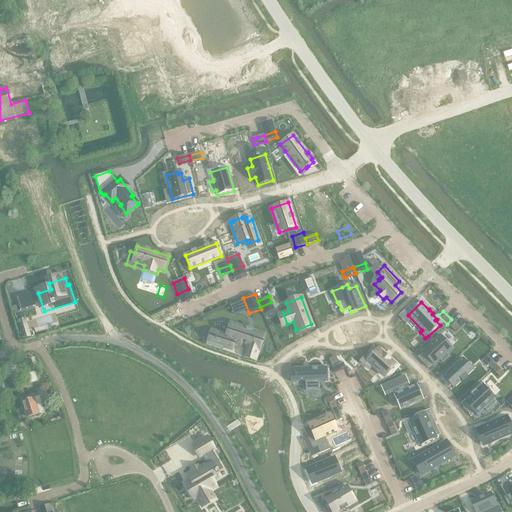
[(451,319),(447,324),(455,332),(460,328),(451,319)]
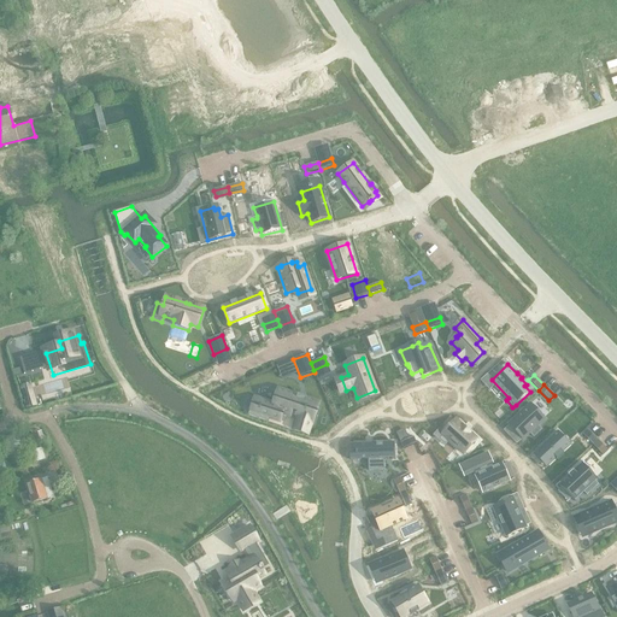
[(31,387),(21,389),(27,409),(36,405),(31,387)]
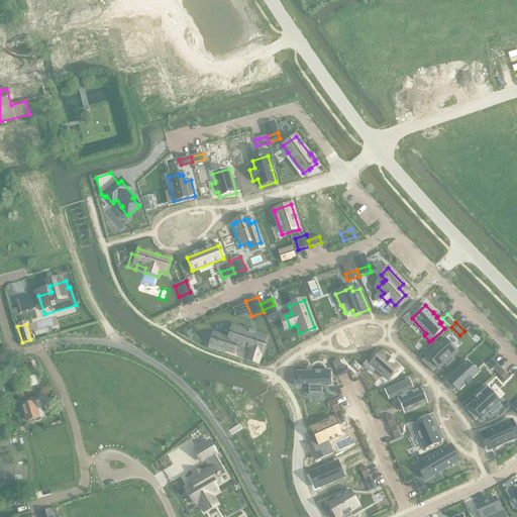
[(219,336),(216,347),(235,353),(237,346),(249,350),(247,357),(259,362),(261,354),(263,355),(269,338),(232,326),(228,338),(219,336)]
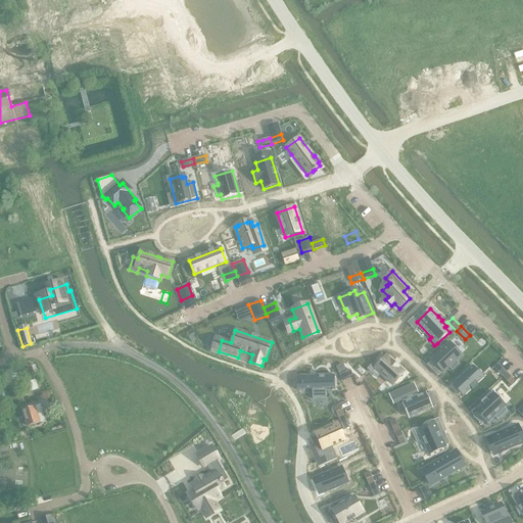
[(431,361),(443,373),(449,368),(453,371),(459,365),(456,361),(462,355),(449,342),(431,361)]
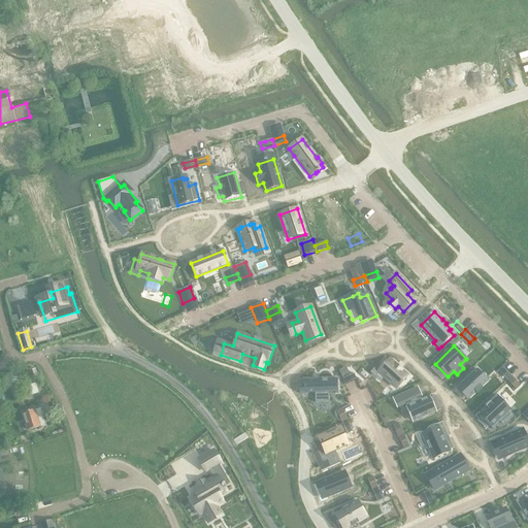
[(390,360),(378,372),(385,377),(384,378),(390,385),(391,384),(397,389),(408,376),(402,371),(396,365),(390,360)]
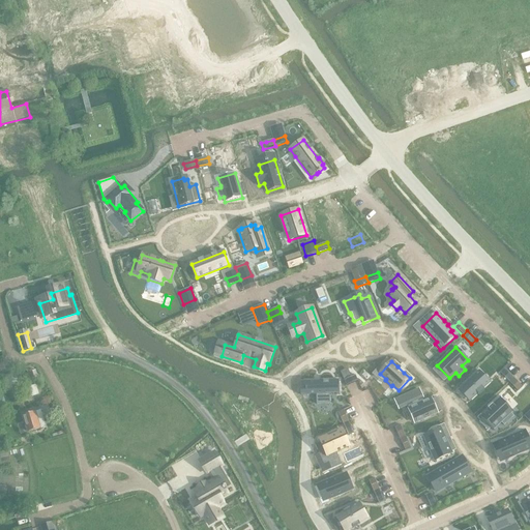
[(505,369),(500,374),(509,382),(513,378),(505,369)]
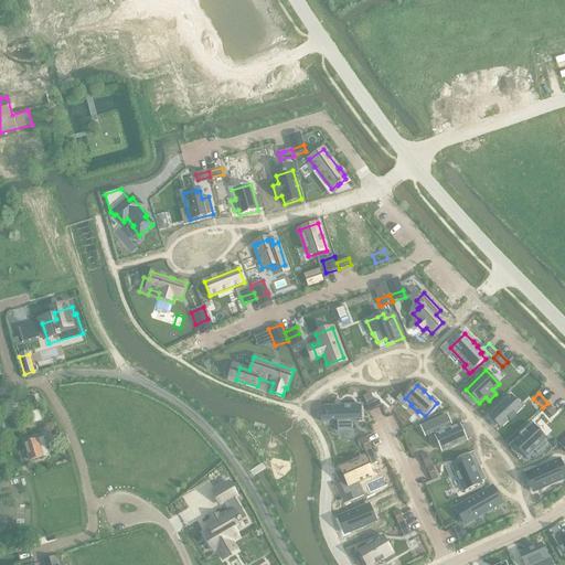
[(43,409),(38,394),(23,398),(28,415),(43,409)]
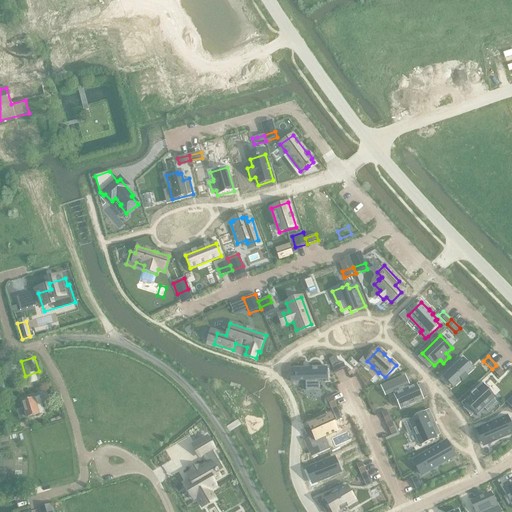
[(463,359),(445,376),(455,387),(461,381),(463,383),(468,377),(467,376),(473,369),(463,359)]
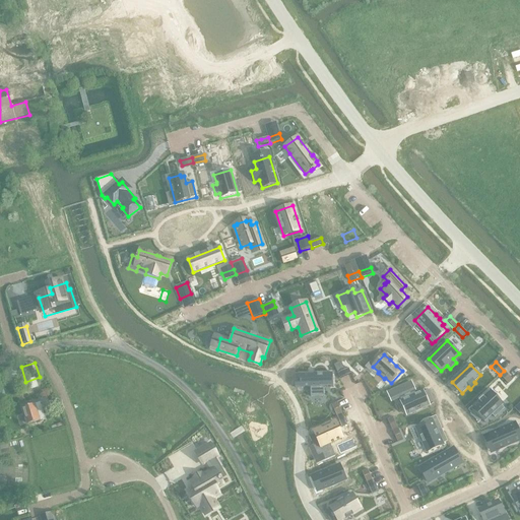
[(348,369),(337,374),(340,379),(351,374),(348,369)]
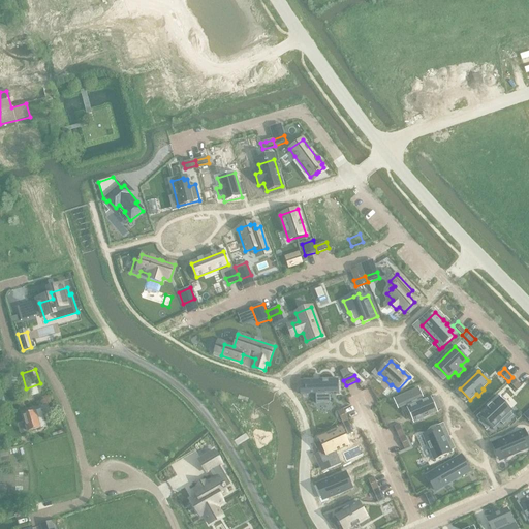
[(512,377),(508,381),(517,391),(521,386),(512,377)]
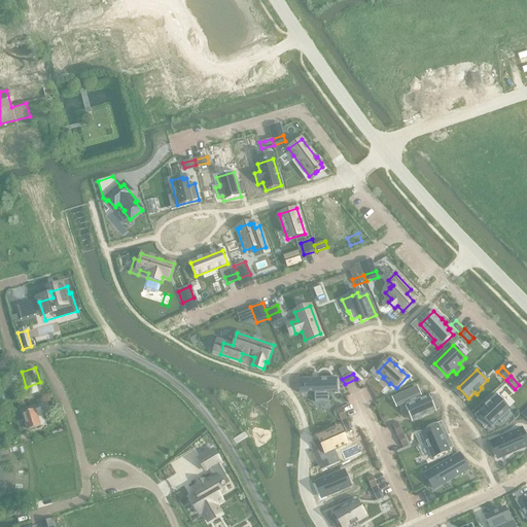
[(337,378),(299,380),(300,393),(305,393),(314,393),(315,402),(328,401),(328,392),(338,392),(337,378)]
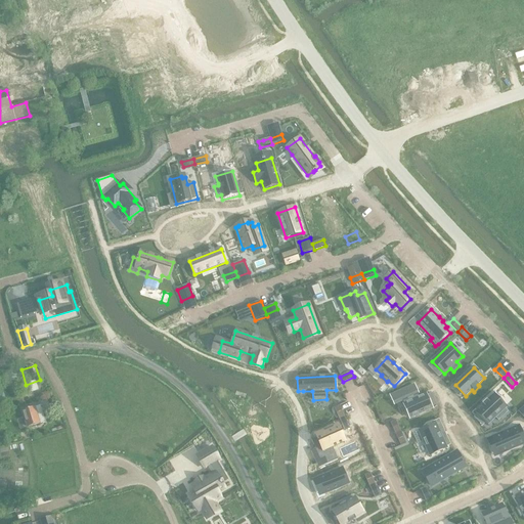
[(413,386),(398,393),(402,401),(402,400),(404,404),(403,404),(409,419),(432,408),(426,394),(419,398),(417,394),(418,394),(413,386)]
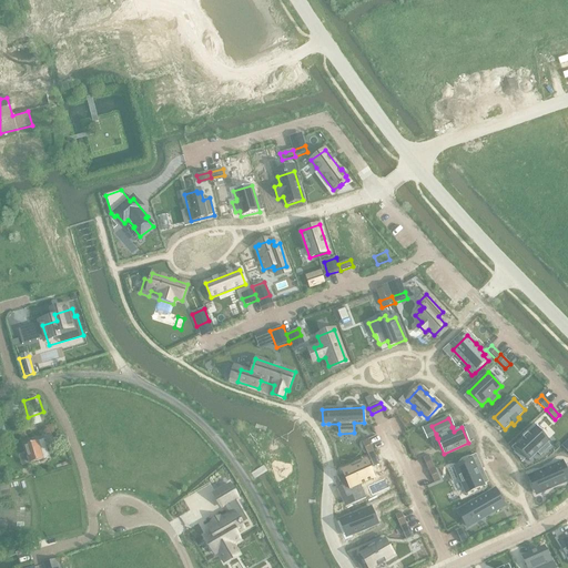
[(536,427),(515,447),(528,462),(537,453),(540,456),(550,446),(547,443),(549,442),(536,427)]
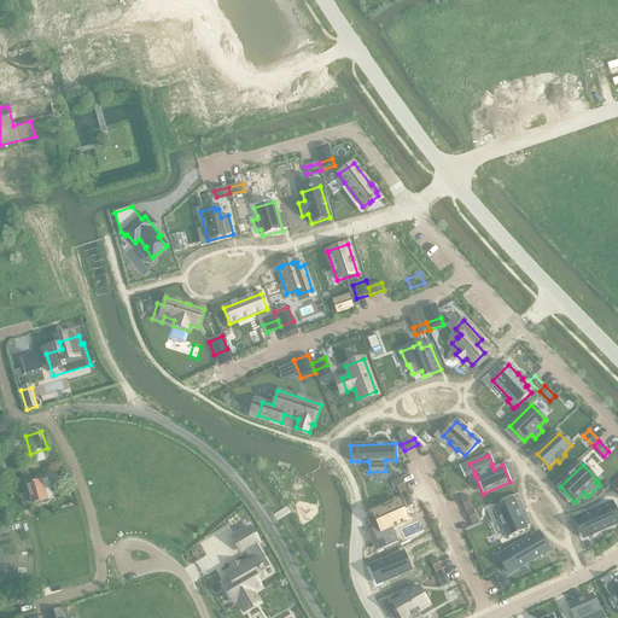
[(214,478),(204,487),(208,491),(219,483),(214,478)]
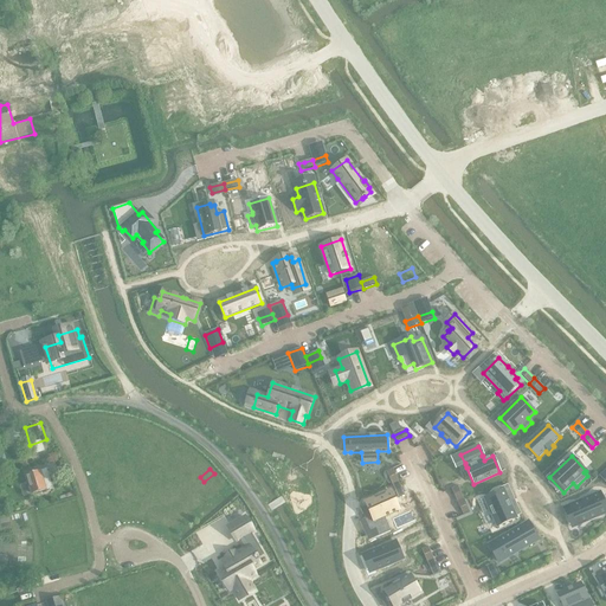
[(393,469),(386,472),(392,485),(399,482),(393,469)]
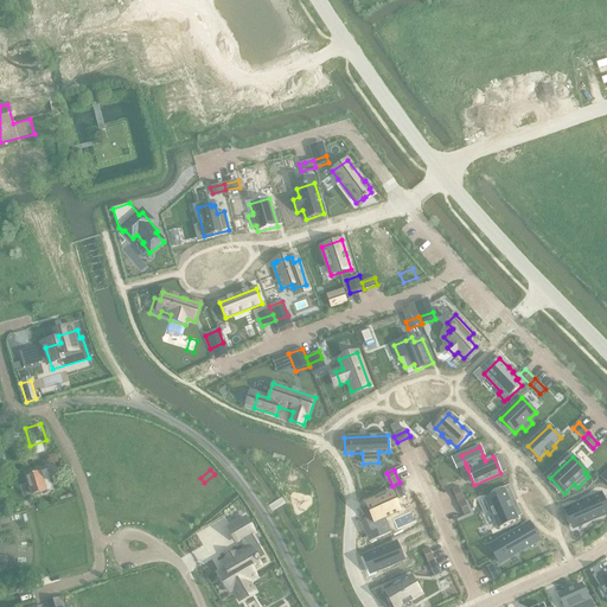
[(52,490),(46,471),(40,473),(26,477),(32,496),(45,492),(52,490)]
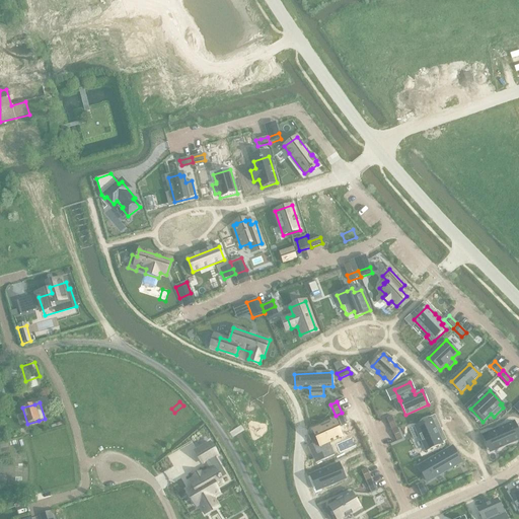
[(342,413),(336,416),(341,427),(347,424),(342,413)]
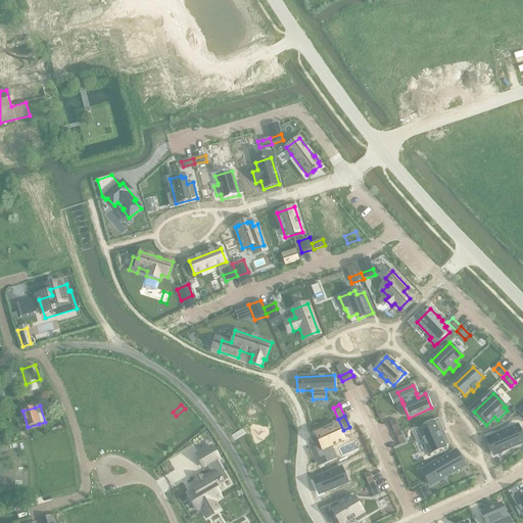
[(395,420),(389,422),(394,433),(400,431),(395,420)]
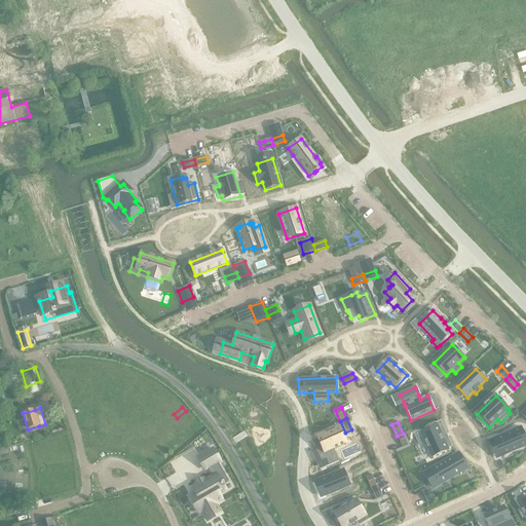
[(420,434),(418,435),(422,444),(425,443),(431,457),(448,450),(438,425),(420,434)]
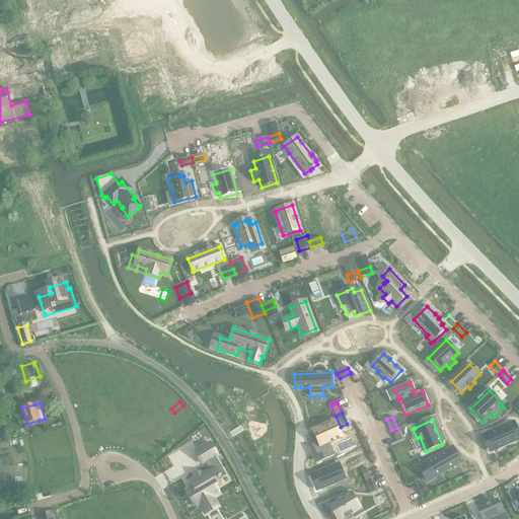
[(318,443),(312,446),(317,455),(330,449),(328,443),(342,438),(334,421),(312,431),(315,436),(314,436),(315,439),(316,439),(318,443)]
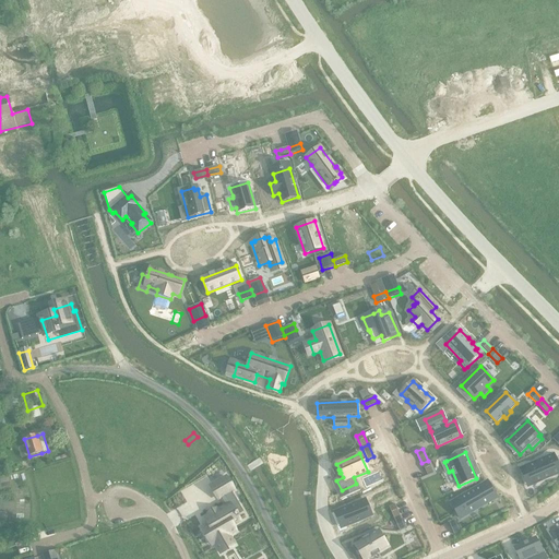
[(558,467),(554,455),(525,467),(533,485),(558,473),(558,467)]
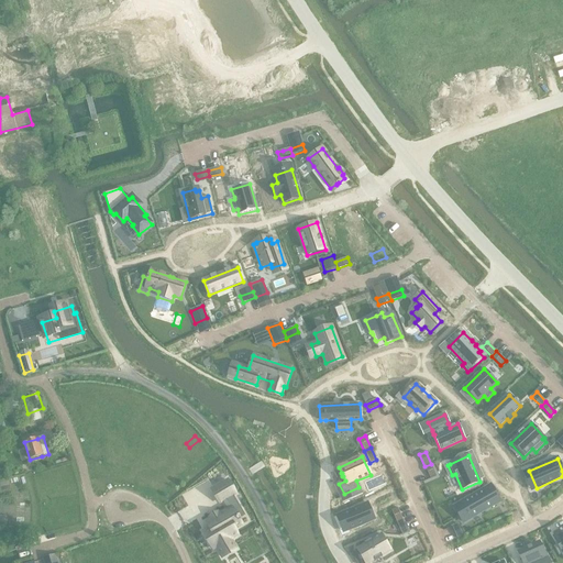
[(431,464),(424,466),(430,478),(437,476),(431,464)]
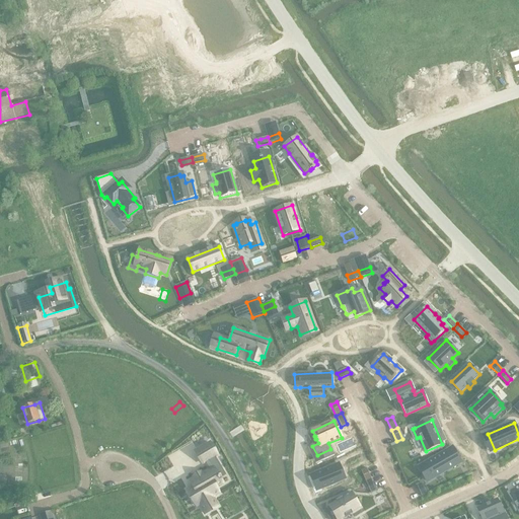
[(194,487),(188,491),(197,507),(200,505),(202,508),(214,500),(212,498),(219,494),(216,488),(223,484),(220,479),(221,479),(220,478),(225,475),(214,457),(217,455),(210,443),(196,452),(203,464),(205,462),(210,470),(192,482),(194,487)]
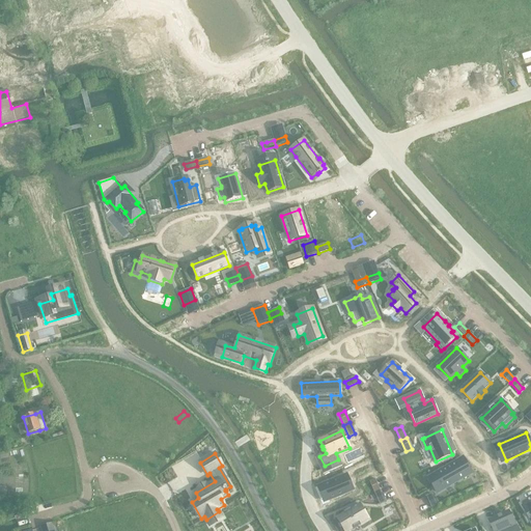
[(458,460),(435,474),(443,490),(467,476),(458,460)]
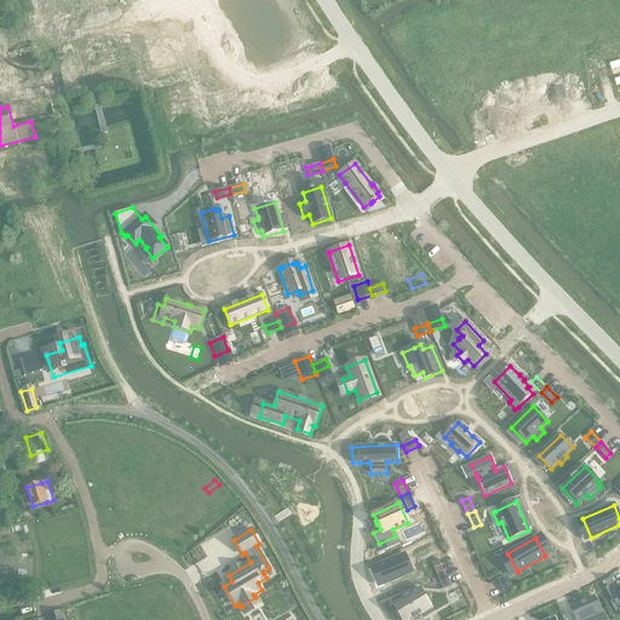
[(396,558),(377,566),(380,575),(384,584),(412,572),(405,555),(396,558)]
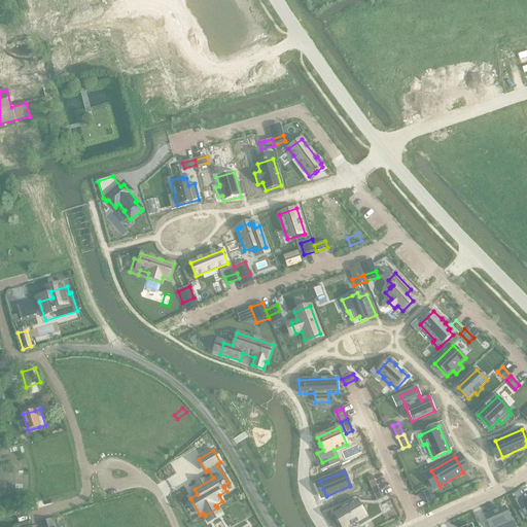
[(372,476),(366,478),(372,489),(377,487),(372,476)]
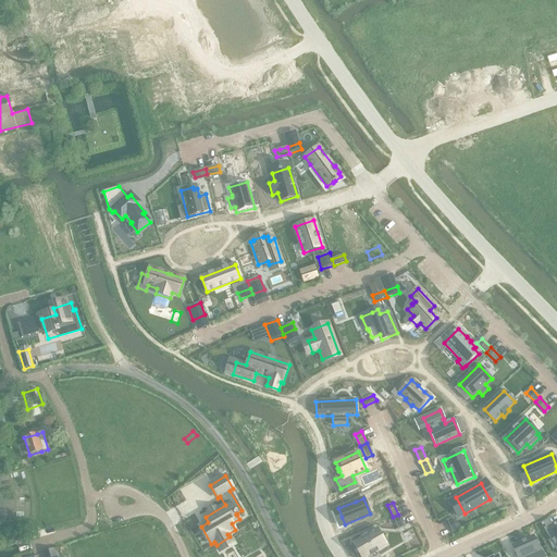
[(398,515),(393,517),(398,529),(404,527),(398,515)]
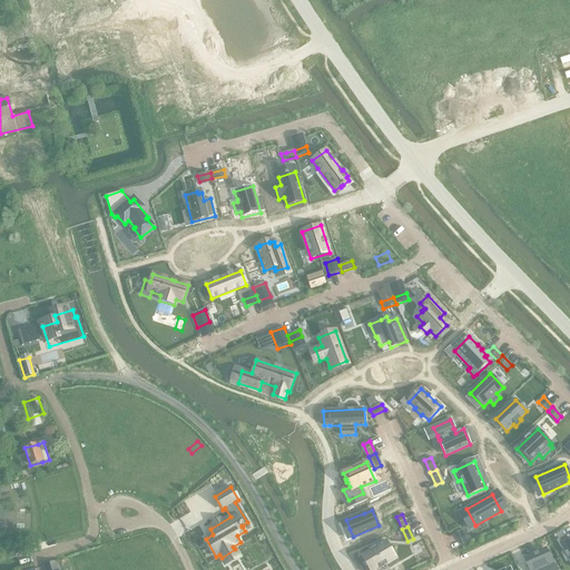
[(463,531),(458,533),(463,546),(469,543),(463,531)]
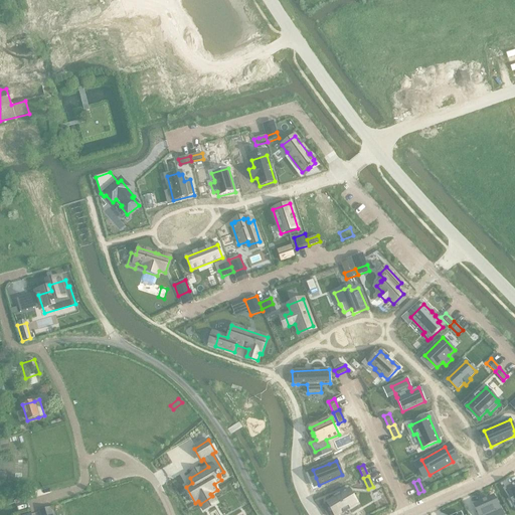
[(514,484),(505,490),(510,498),(508,500),(512,507),(514,506),(514,507),(514,484)]
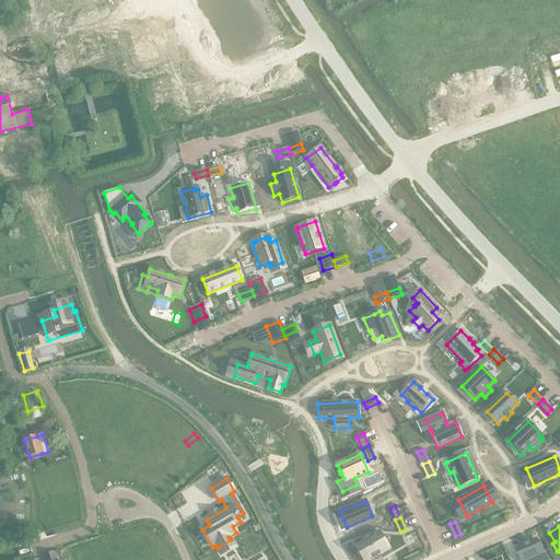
[(380,532),(356,547),(363,559),(369,559),(389,548),(380,532)]
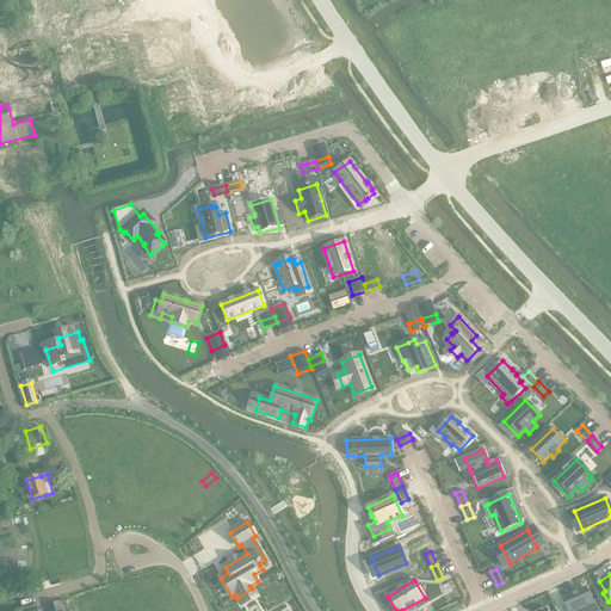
[(572,596),(562,599),(567,610),(596,610),(585,590),(573,594),(572,596)]
